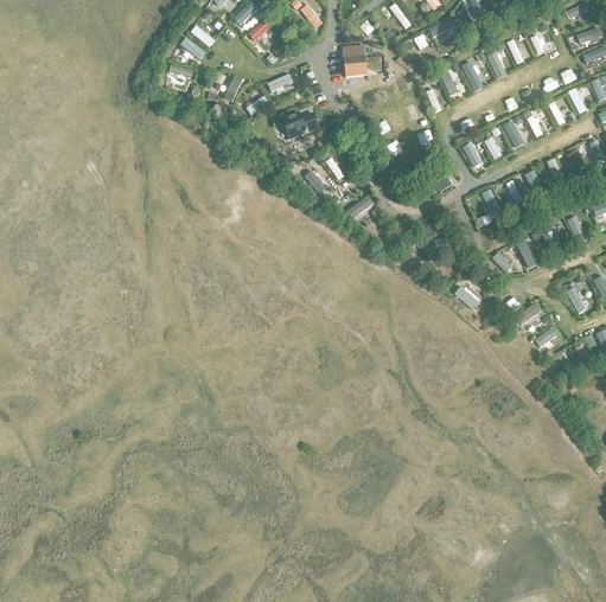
[(488,13),(482,0),(471,0),(479,17),(480,17),(488,13)]
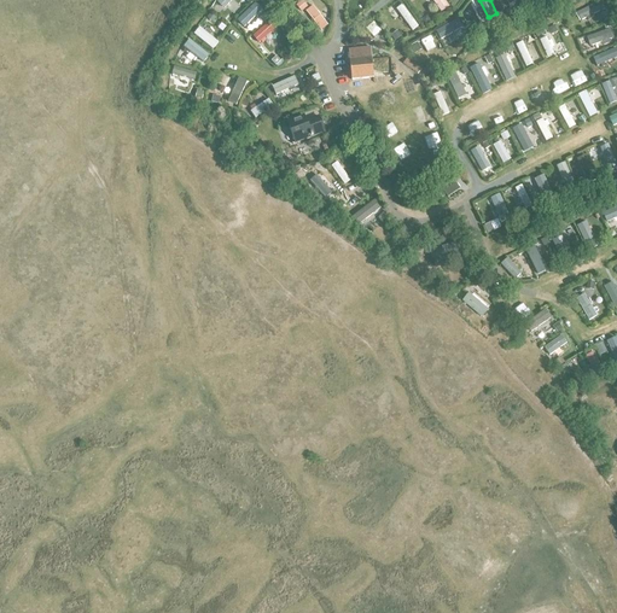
[(576,10),(581,18),(606,6),(603,0),(594,0),(576,10)]
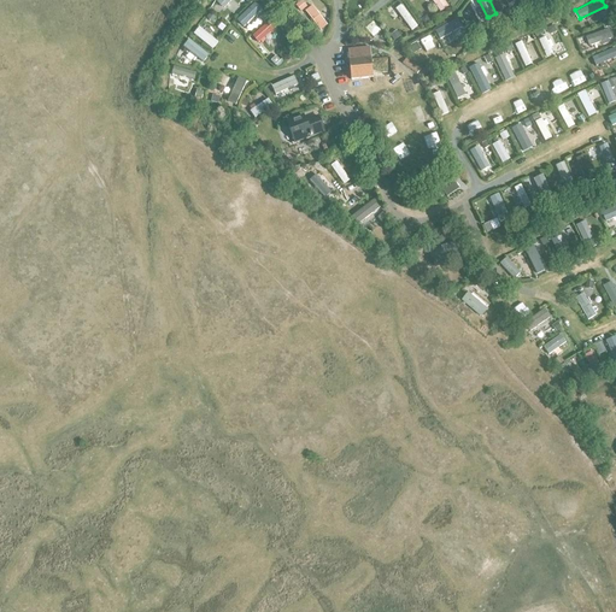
[(417,24),(402,1),(396,6),(411,29),(417,24)]
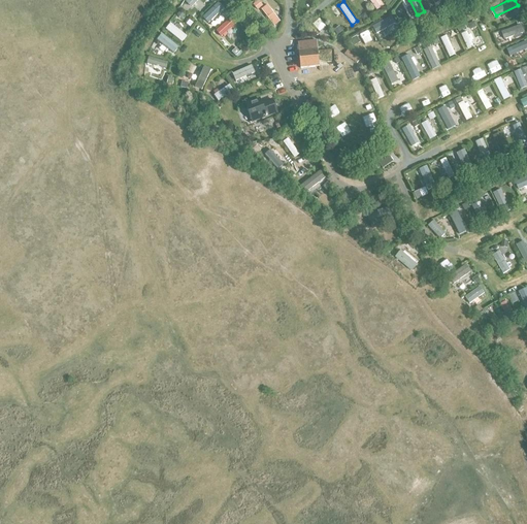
[(222,6),(217,2),(204,15),(209,20),(222,6)]
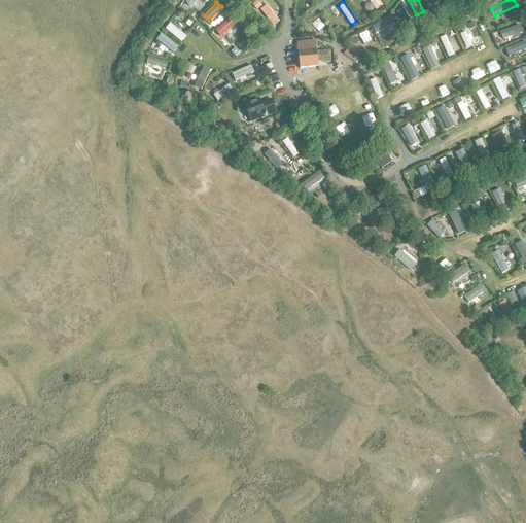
[(279,20),(266,3),(260,8),(273,24),(279,20)]
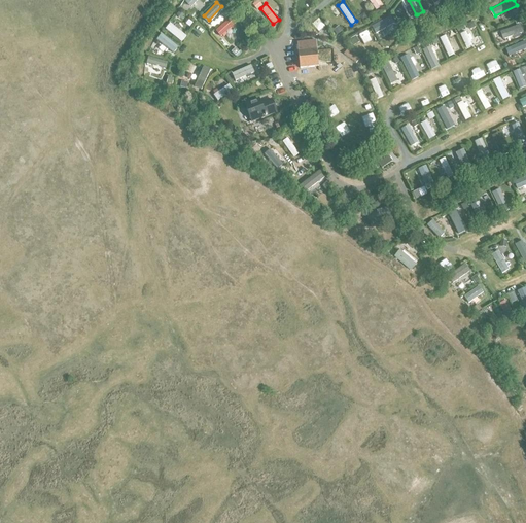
[(231,15),(214,29),(219,35),(231,25),(232,27),(237,23),(236,21),(231,15)]
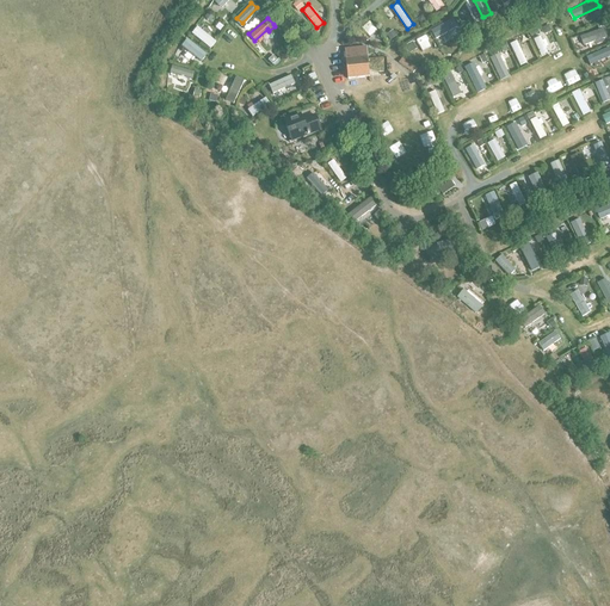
[(455,20),(433,32),(436,36),(450,29),(451,31),(458,26),(455,20)]
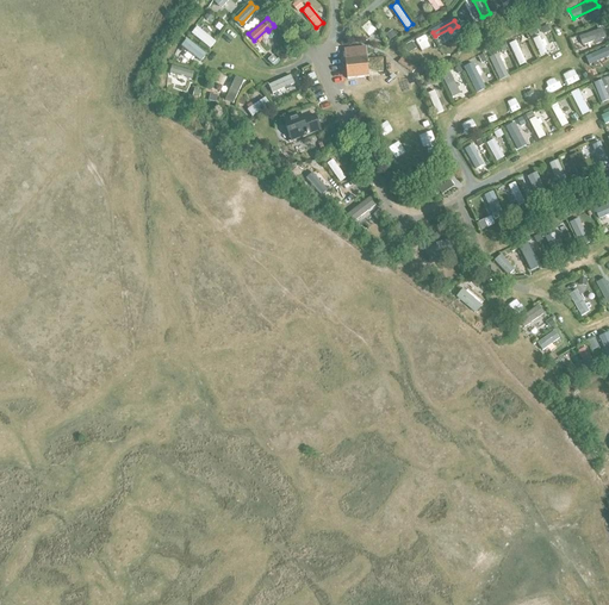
[(197,24),(191,31),(210,47),(216,41),(197,24)]
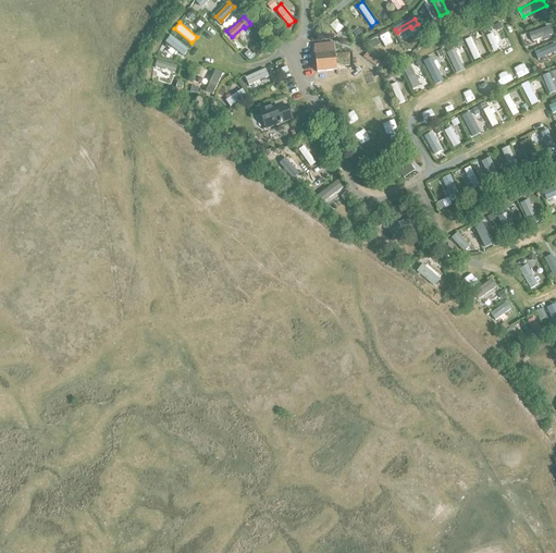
[(358,24),(353,28),(356,34),(362,29),(358,24)]
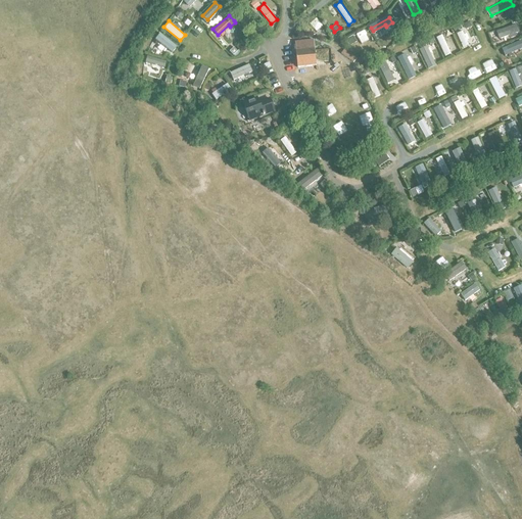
[(496,31),(499,37),(519,30),(516,22),(496,31)]
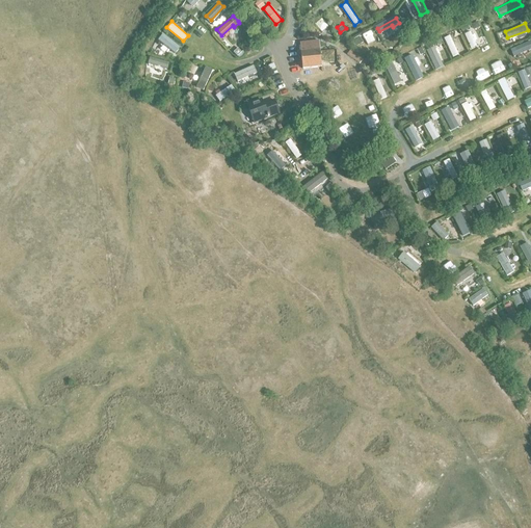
[(465,32),(471,47),(477,44),(474,37),(476,36),(475,32),(472,33),(471,29),(465,32)]
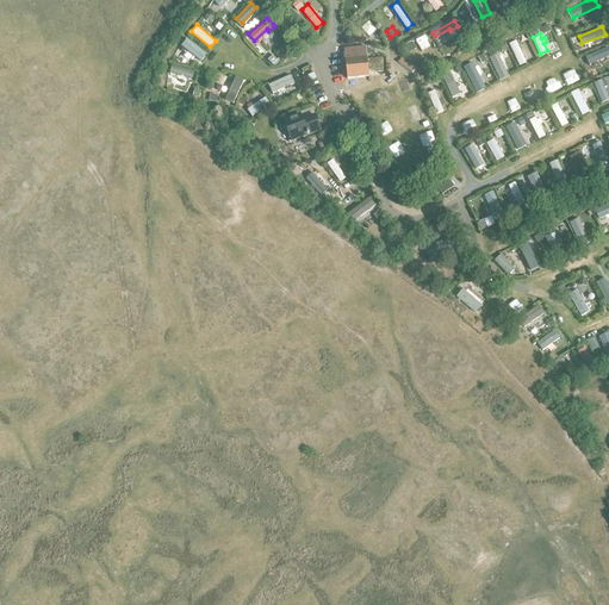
[(187,35),(180,44),(200,60),(207,51),(187,35)]
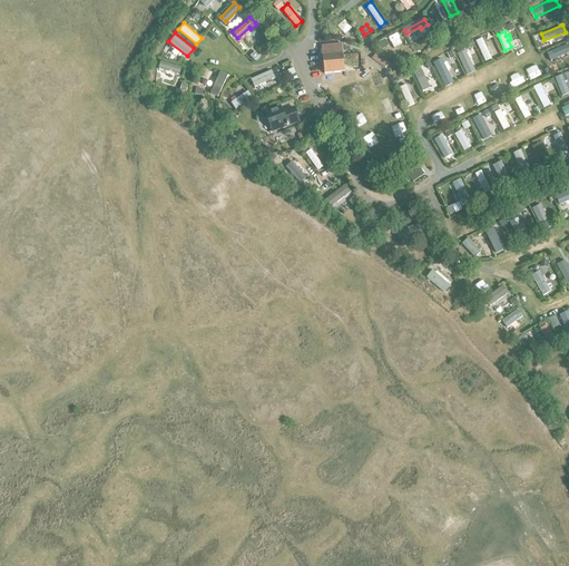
[(482,36),(476,38),(484,59),(491,57),(482,36)]
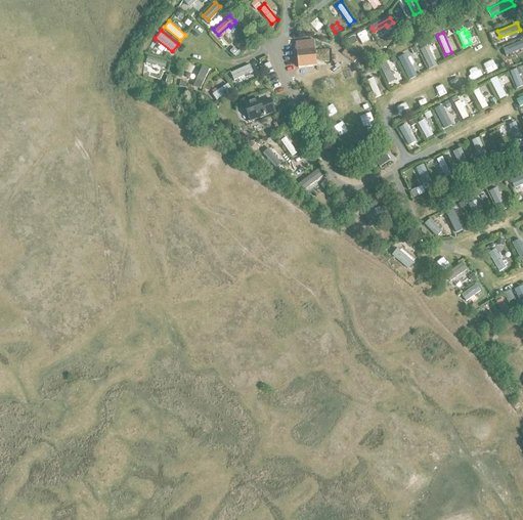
[(296,39),(299,65),(317,62),(316,51),(315,37),(296,39)]
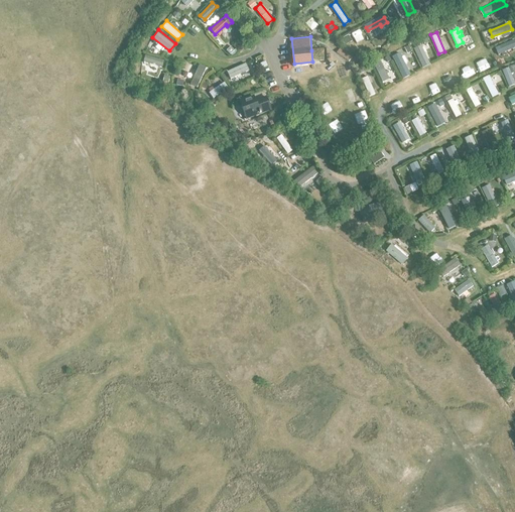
[(494,46),(496,52),(514,43),(514,37),(494,46)]
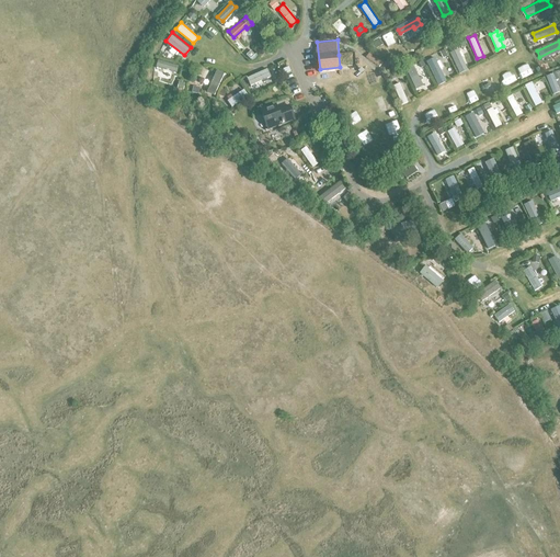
[(456,47),(449,50),(458,71),(466,68),(456,47)]
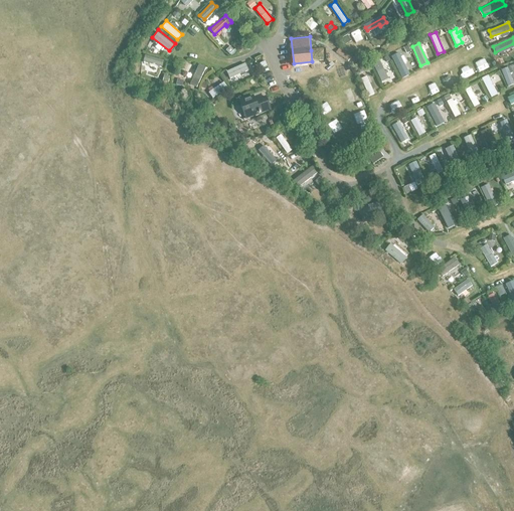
[(340,45),(336,50),(348,59),(352,54),(340,45)]
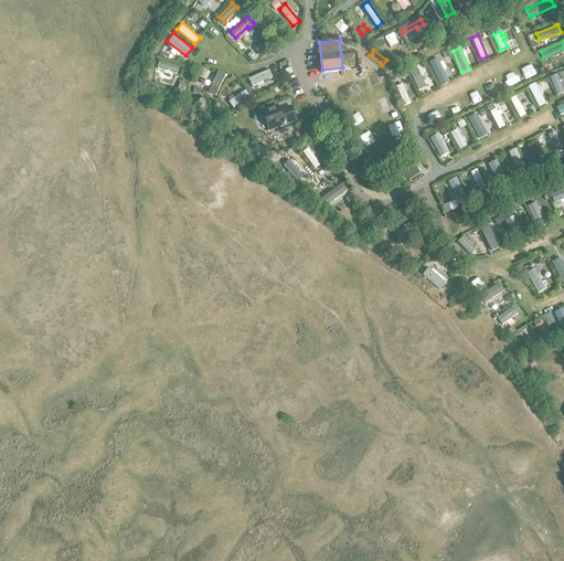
[(440,57),(431,63),(439,82),(447,78),(442,65),(444,64),(440,57)]
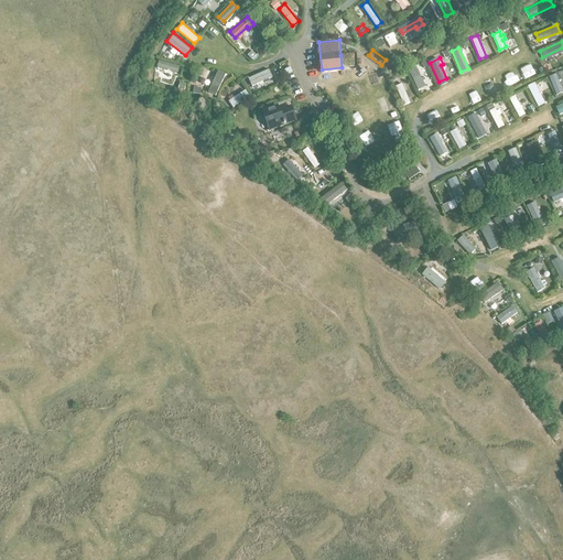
[(179,65),(159,58),(157,66),(176,73),(179,65)]
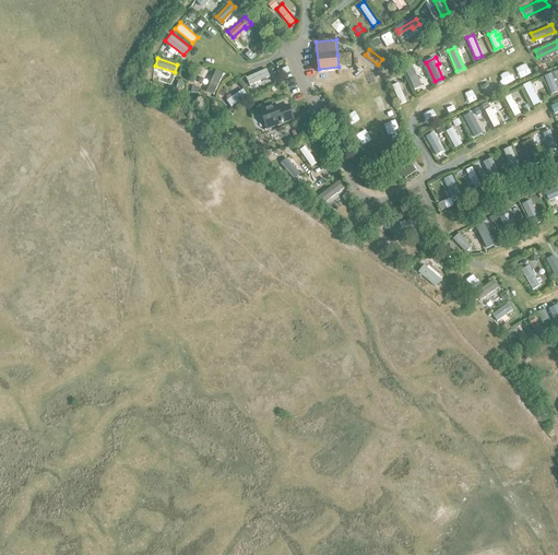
[(411,62),(404,67),(414,89),(422,84),(411,62)]
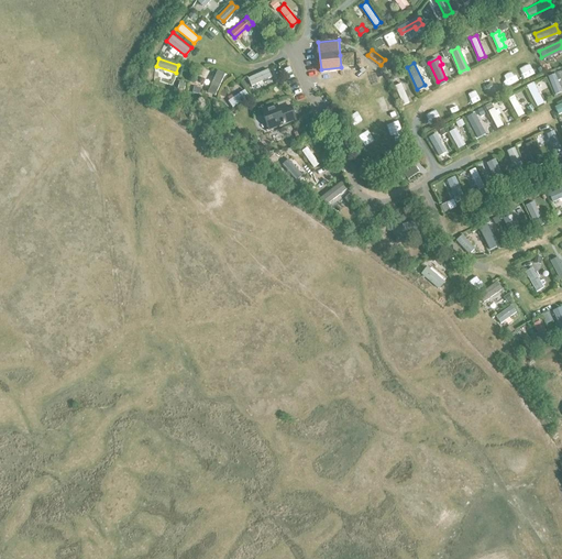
[(267,68),(246,77),(250,84),(270,75),(267,68)]
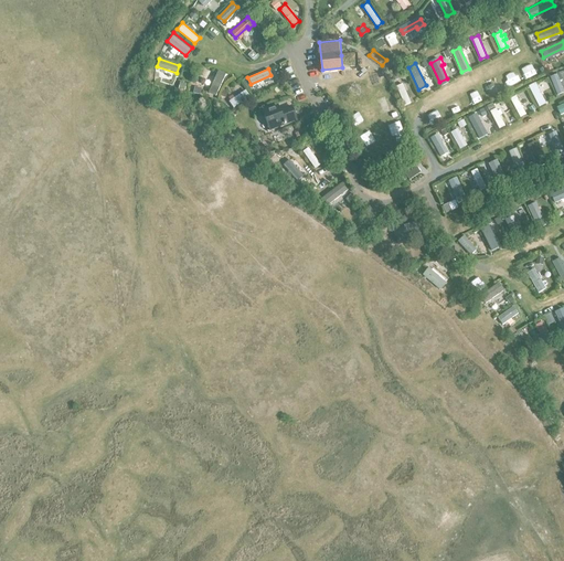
[(225,73),(217,70),(208,91),(215,95),(225,73)]
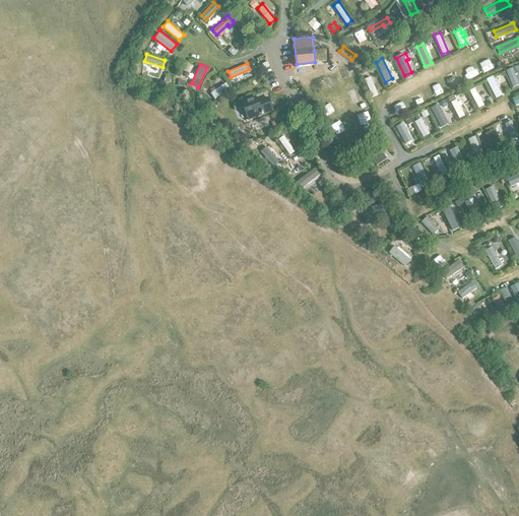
[(513,66),(506,69),(513,86),(518,83),(518,80),(513,66)]
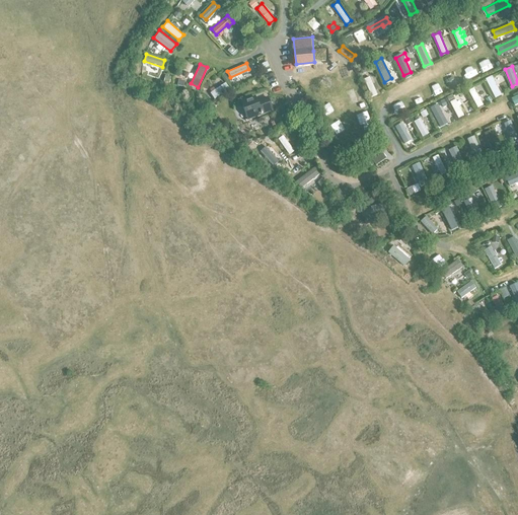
[(492,74),(485,78),(495,97),(502,93),(492,74)]
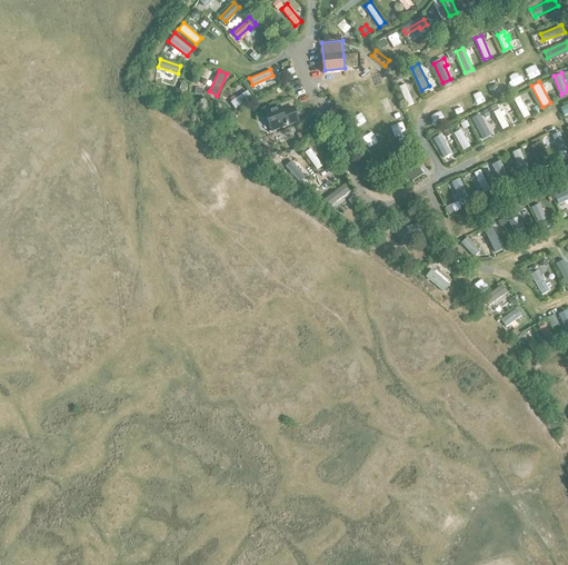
[(406,82),(399,86),(407,105),(414,102),(410,96),(414,95),(411,89),(408,90),(406,82)]
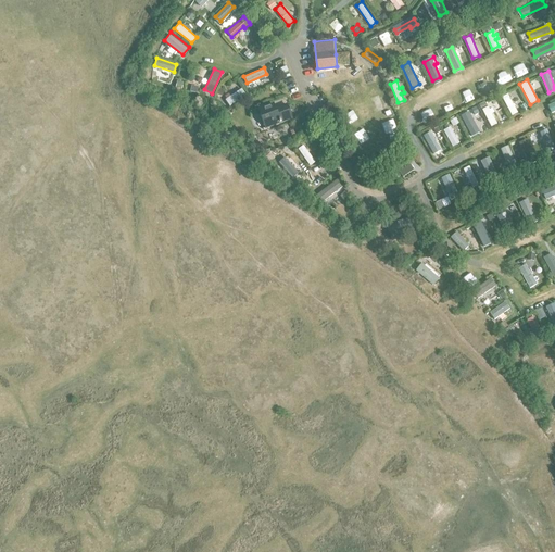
[(226,97),(230,103),(248,92),(242,86),(226,97)]
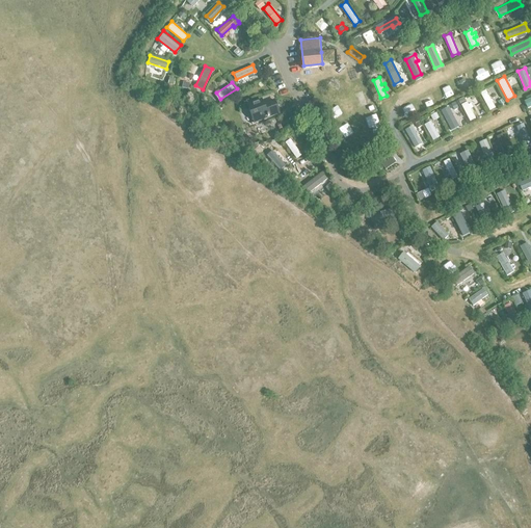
[(486,88),(480,91),(489,109),(496,106),(486,88)]
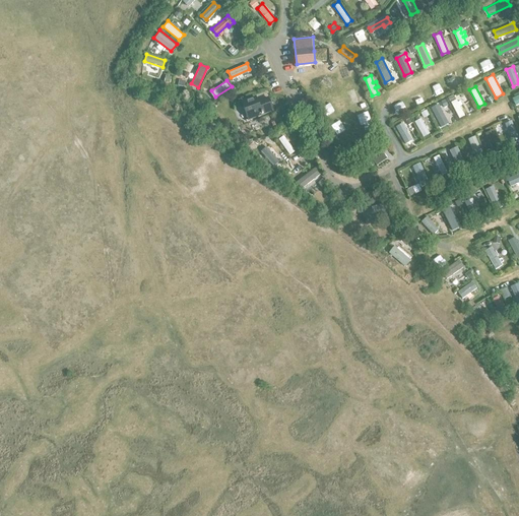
[(243,100),(249,117),(273,107),(269,94),(258,99),(256,94),(243,100)]
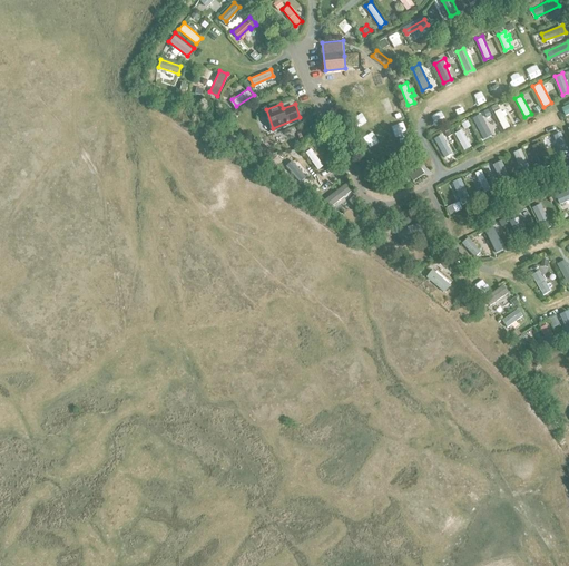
[(500,107),(493,110),(503,128),(510,125),(504,115),(507,114),(504,109),(502,110),(500,107)]
